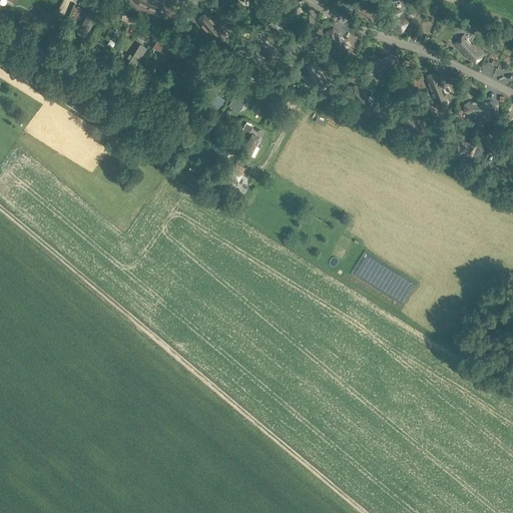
[(138,0),(136,5),(154,13),(162,14),(166,6),(161,0),(138,0)]
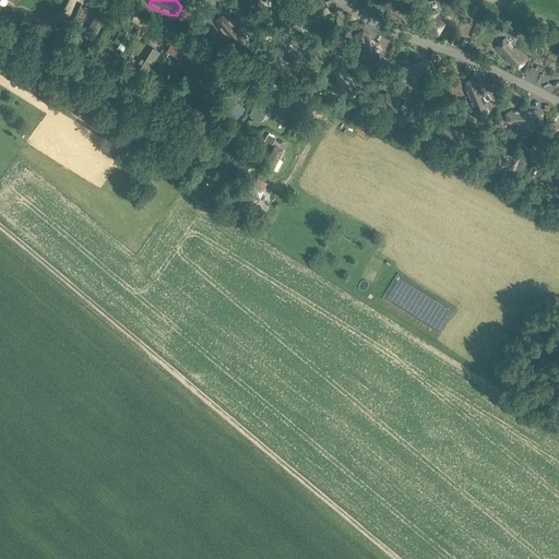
[(425,11),(417,22),(438,35),(444,24),(435,18),(437,13),(428,8),(426,12),(425,11)]
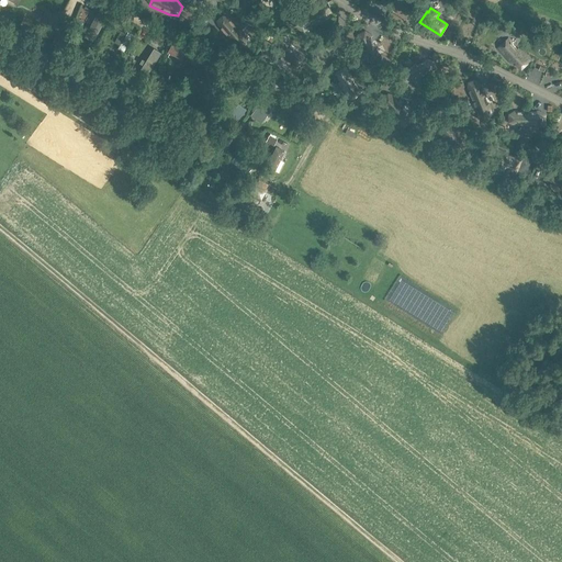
[(222,14),(216,20),(217,27),(220,30),(221,29),(226,35),(225,36),(227,40),(228,38),(233,43),(231,44),(233,46),(246,35),(244,34),(243,35),(238,30),(239,29),(237,26),(236,27),(229,20),(232,19),(229,18),(222,14)]
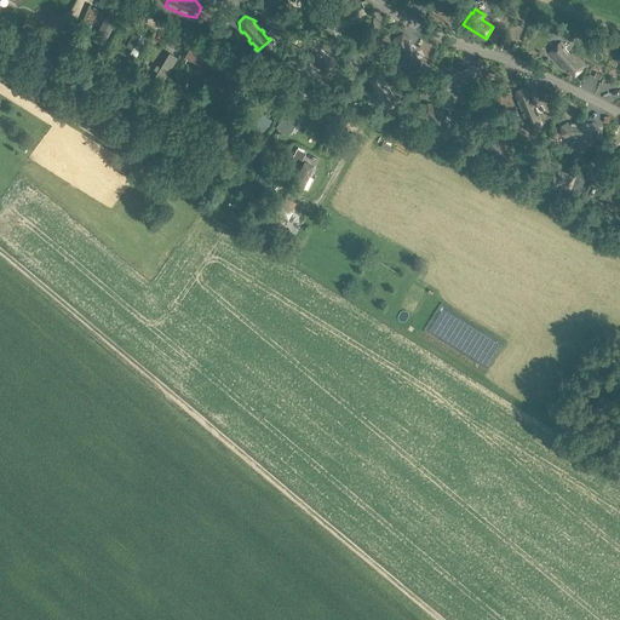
[(87,40),(90,34),(81,29),(78,35),(87,40)]
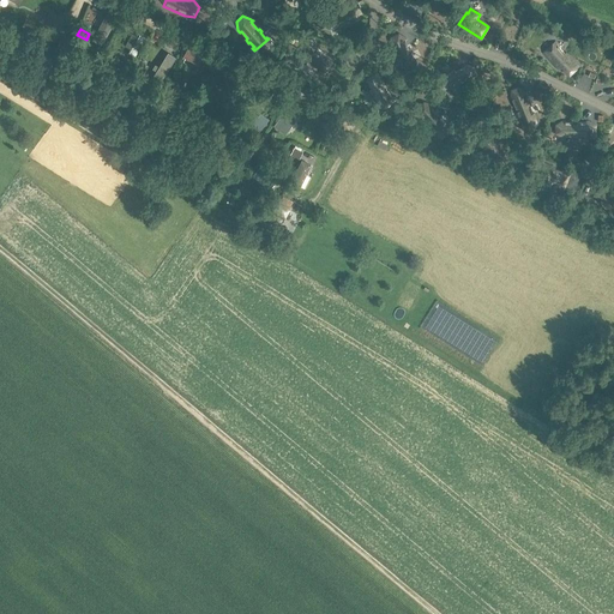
[(58,48),(80,61),(86,49),(64,37),(58,48)]
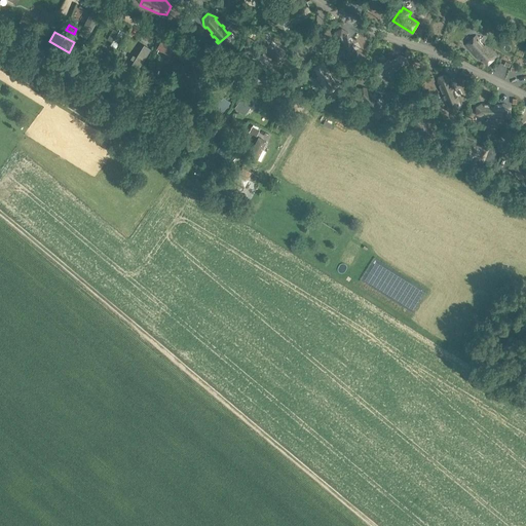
[(476,37),(466,45),(479,59),(482,57),(488,64),(494,57),(476,37)]
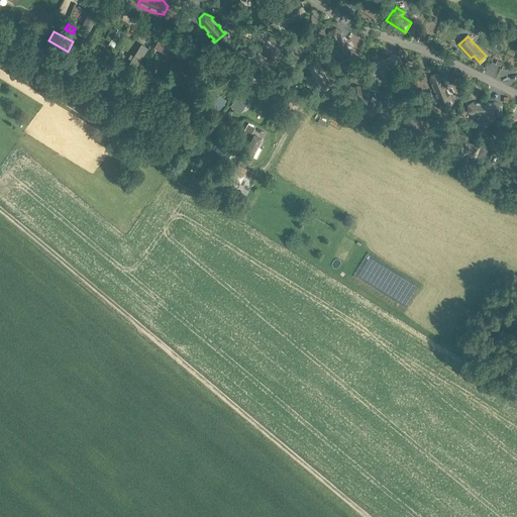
[(256,37),(249,49),(266,60),(266,61),(272,64),(273,63),(274,64),(280,53),(279,53),(280,52),(274,47),(273,49),(264,43),(265,42),(256,37)]
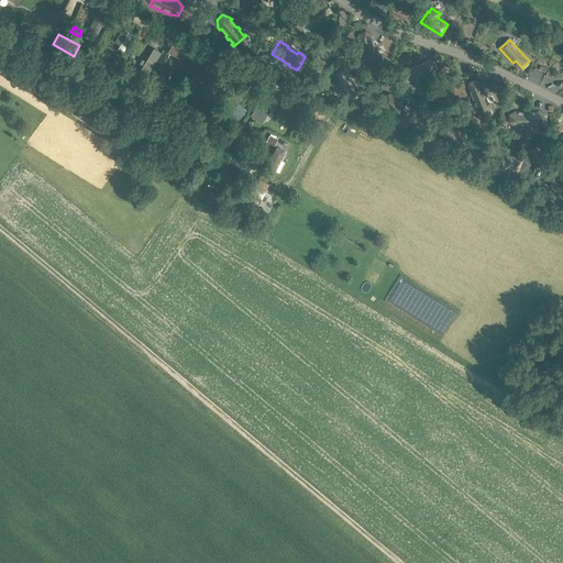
[(73,58),(92,68),(98,57),(78,47),(73,58)]
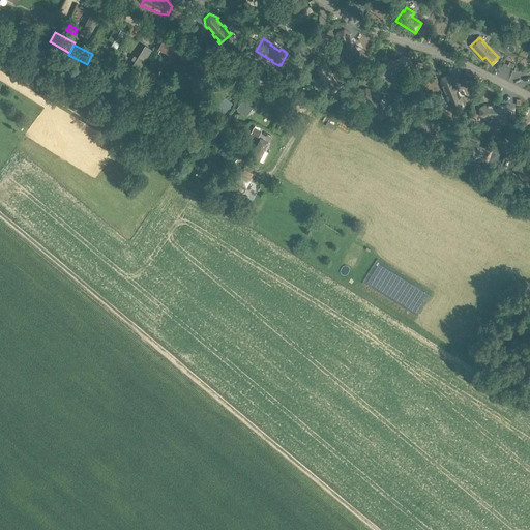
[(42,70),(48,58),(51,52),(36,46),(32,53),(40,57),(35,66),(42,70)]
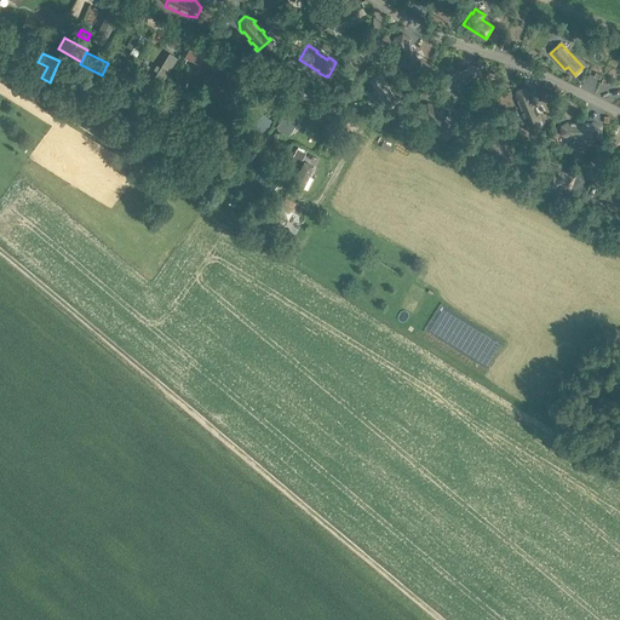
[(158,73),(154,79),(162,84),(178,58),(170,53),(161,68),(158,65),(154,69),(158,73)]
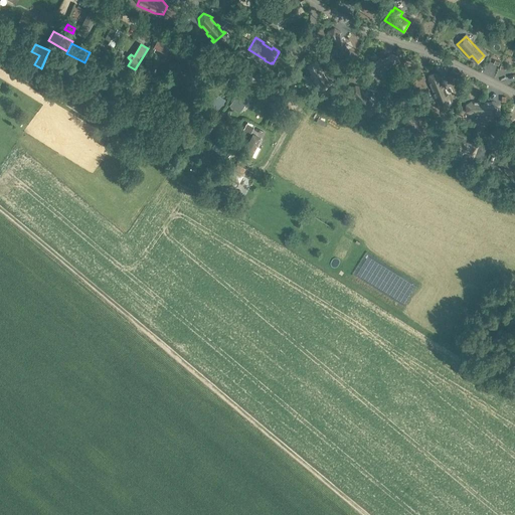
[(111,59),(99,51),(94,58),(105,66),(111,59)]
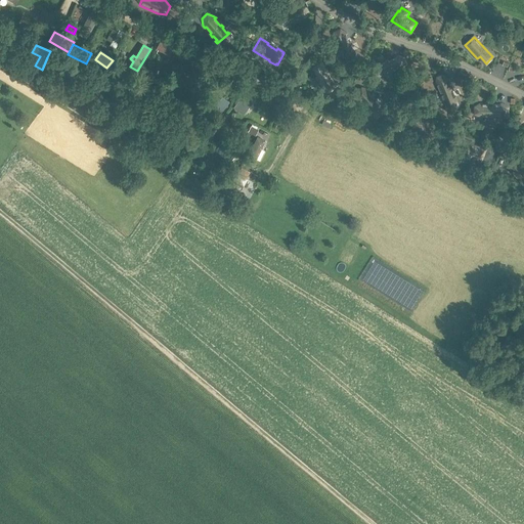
[(397,56),(377,64),(382,76),(402,68),(405,62),(403,57),(397,56)]
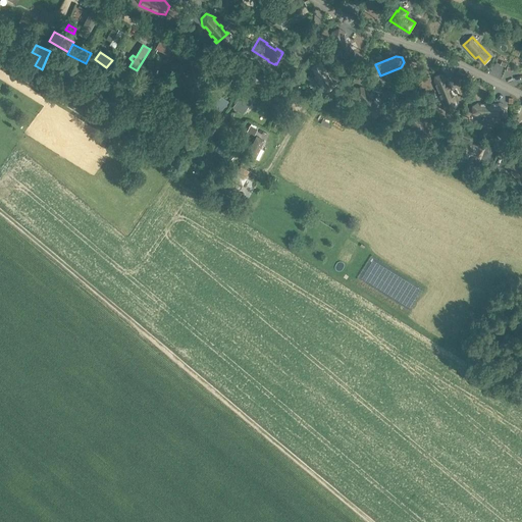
[(317,62),(310,67),(316,75),(313,77),(324,94),(326,92),(327,93),(334,88),(336,86),(334,82),(332,83),(328,75),(329,74),(320,61),(318,63),(317,62)]
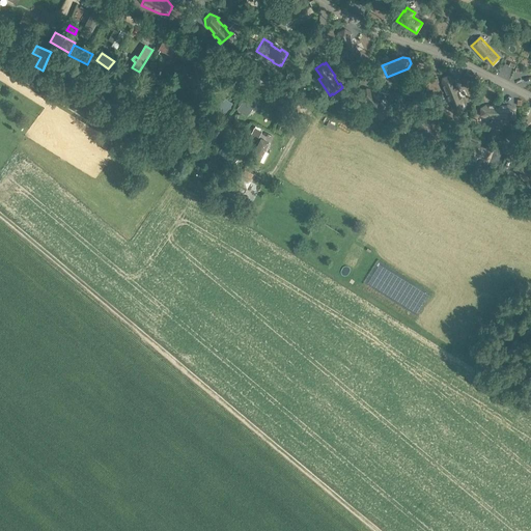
[(93,75),(88,66),(79,72),(84,80),(93,75)]
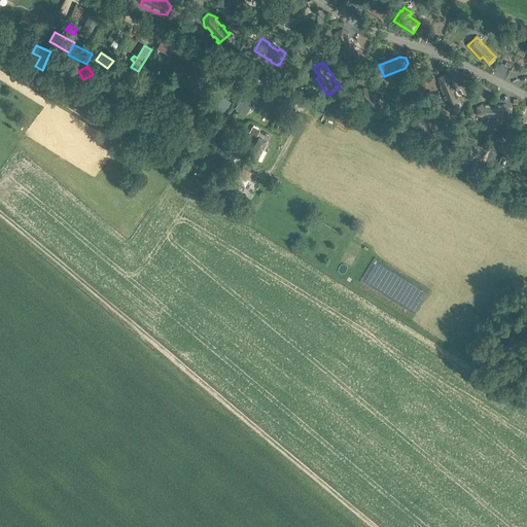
[(440,78),(438,84),(447,104),(459,100),(451,79),(446,75),(440,78)]
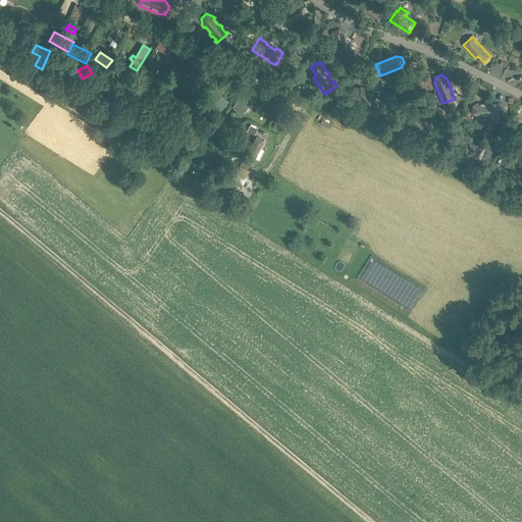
[(119,101),(122,106),(126,103),(119,93),(123,91),(119,85),(108,93),(115,103),(119,101)]
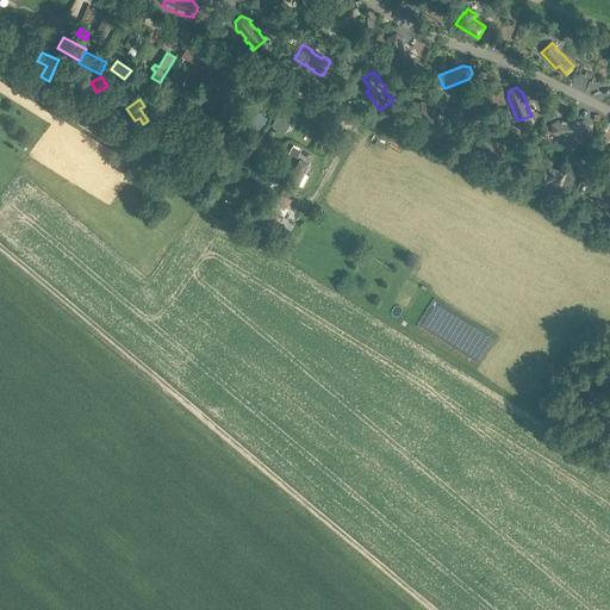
[(281,113),(272,125),(284,134),(300,111),(293,105),(285,116),(281,113)]
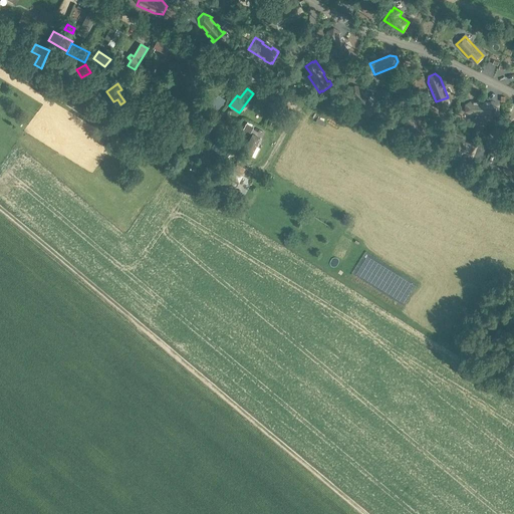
[(215,91),(201,107),(204,111),(210,104),(217,110),(225,100),(215,91)]
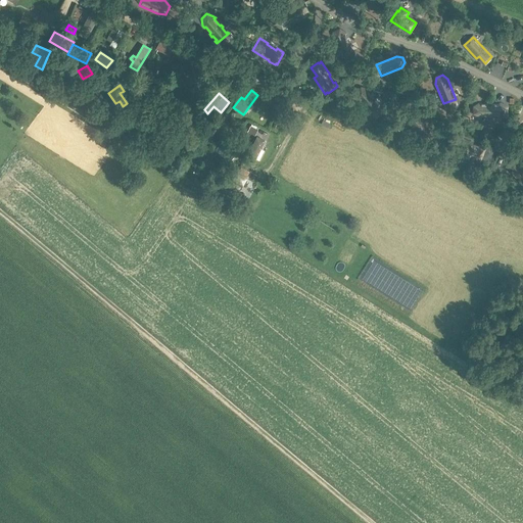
[(480,104),(479,116),(502,116),(507,113),(507,107),(502,104),(480,104)]
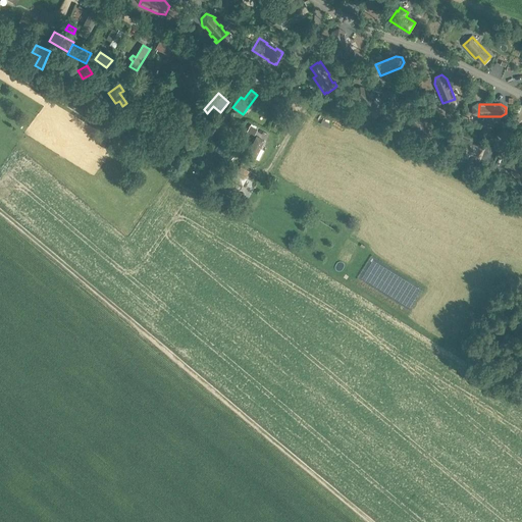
[(258,129),(250,125),(247,132),(255,136),(258,129)]
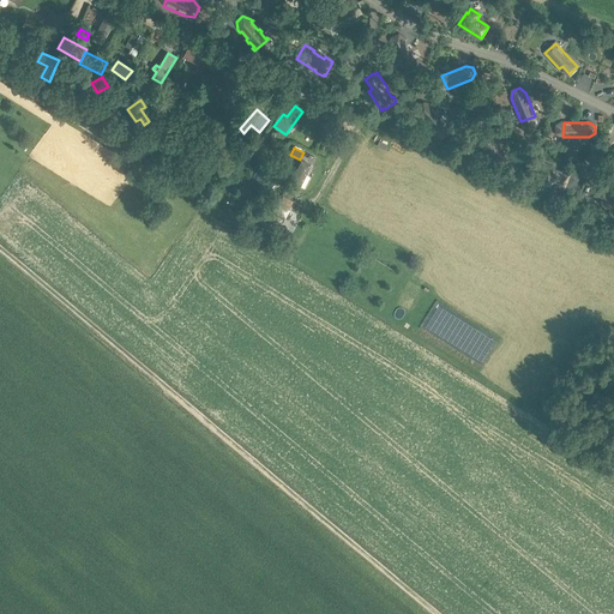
[(258,169),(253,176),(265,186),(269,188),(270,190),(275,182),(264,174),(270,166),(264,162),(258,169)]
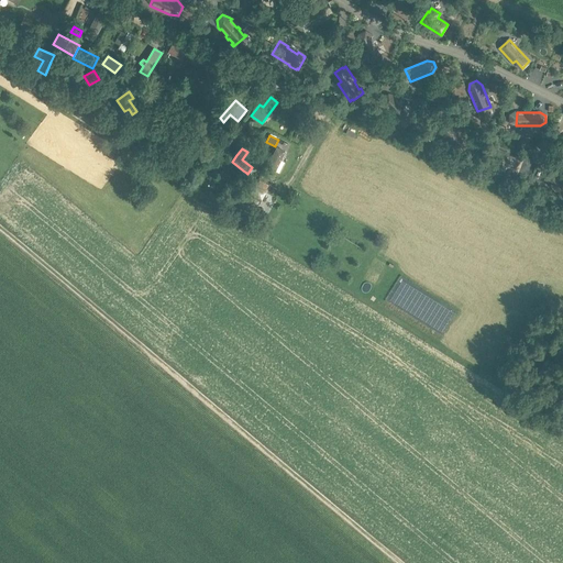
[(498,148),(493,164),(494,164),(493,169),(505,174),(506,169),(518,174),(523,158),(516,155),(515,157),(508,154),(509,153),(498,148)]
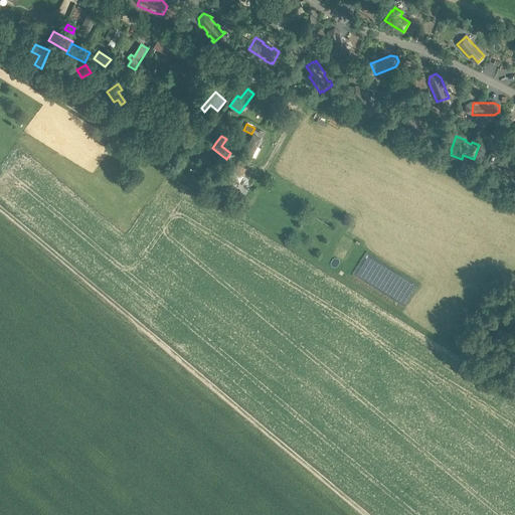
[(505,158),(500,162),(501,168),(514,183),(514,165),(511,160),(505,158)]
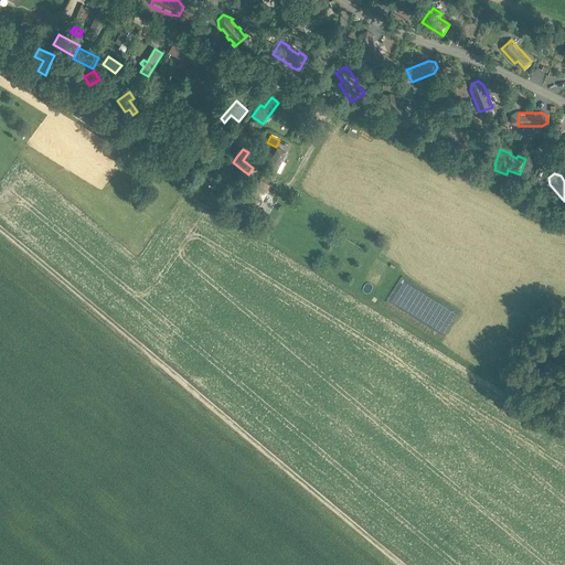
[(246,194),(235,213),(248,221),(260,201),(262,201),(266,193),(258,189),(256,188),(251,196),(246,194)]
